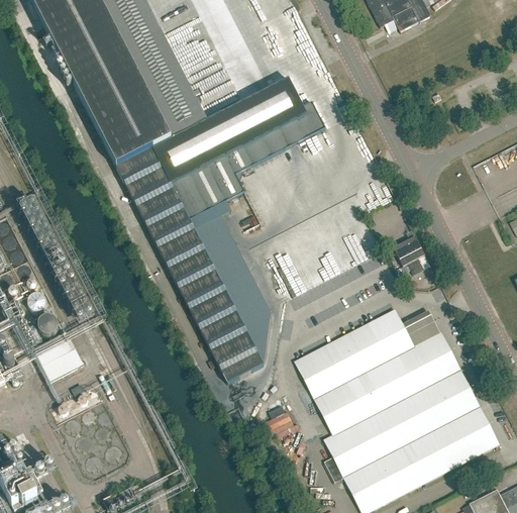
[(39,0),(33,3),(116,165),(207,119),(145,0),(39,0)]
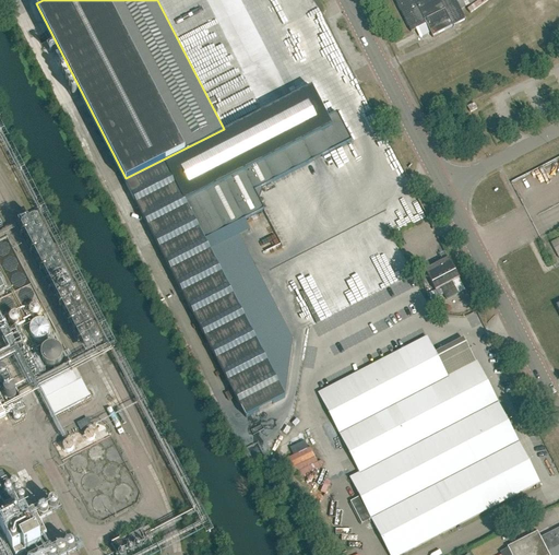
[(396,0),(412,28),(426,21),(433,34),(466,16),(460,6),(470,0),(396,0)]
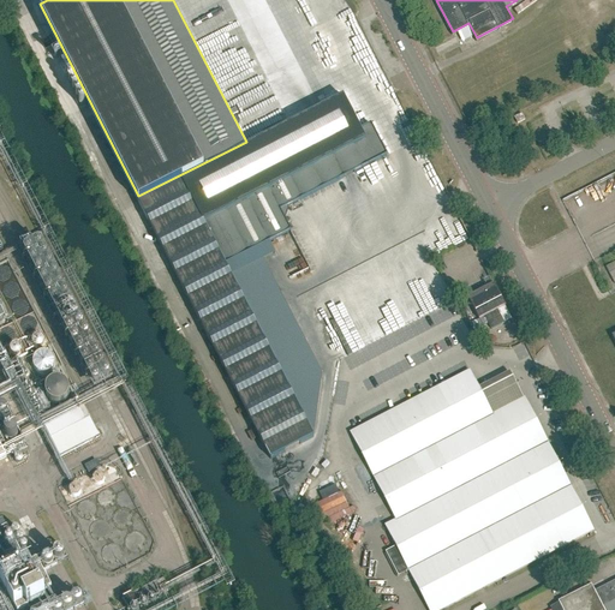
[(246,142),(138,196),(139,198),(270,454),(314,432),(226,259),(291,226),(280,205),(387,151),(371,121),(360,126),(342,93),(333,97),(246,142)]
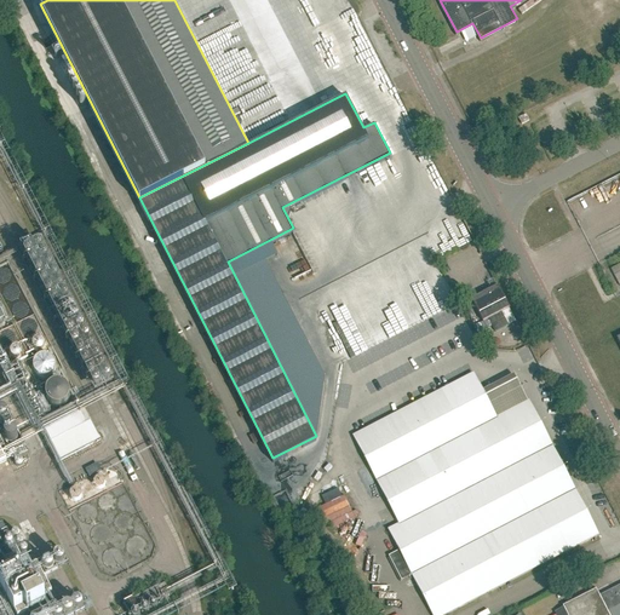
[(522,120),(529,116),(526,110),(518,114),(522,120)]
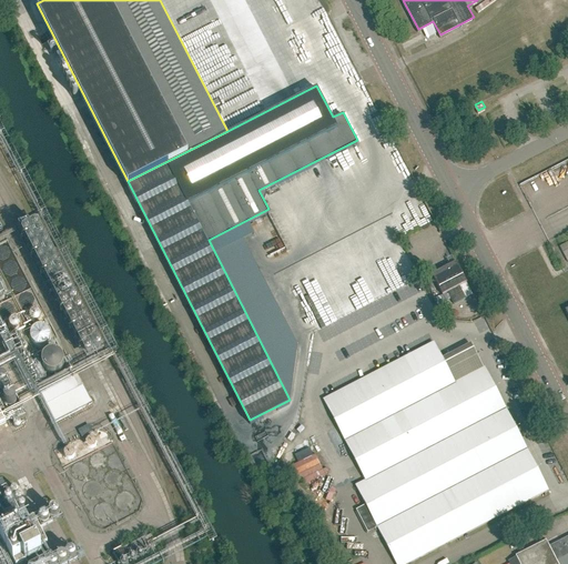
[(430,215),(398,230),(408,252),(421,247),(416,238),(429,232),(433,239),(440,235),(430,215)]
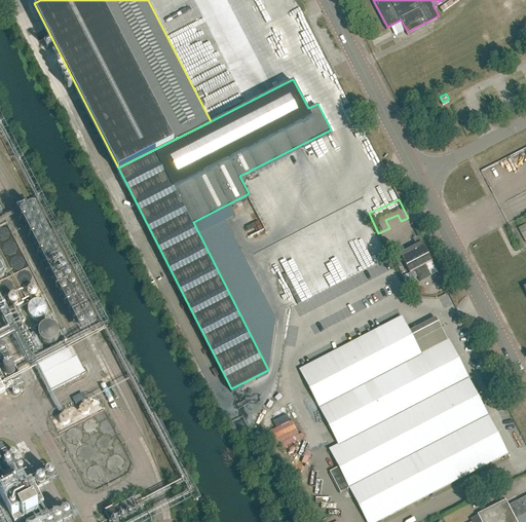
[(525,214),(515,219),(520,232),(525,229),(525,214)]
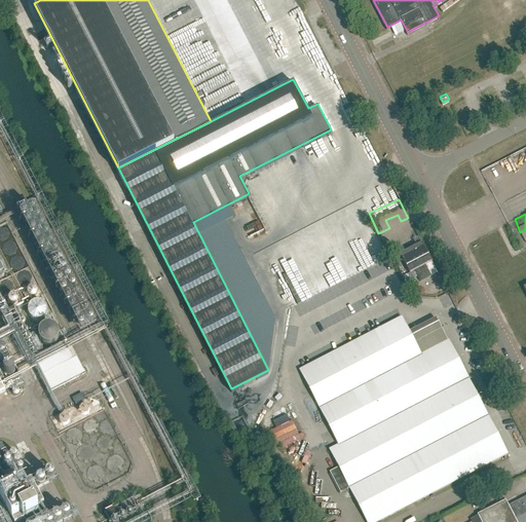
[(422,239),(411,245),(421,264),(426,261),(431,272),(437,269),(431,259),(433,258),(422,239)]
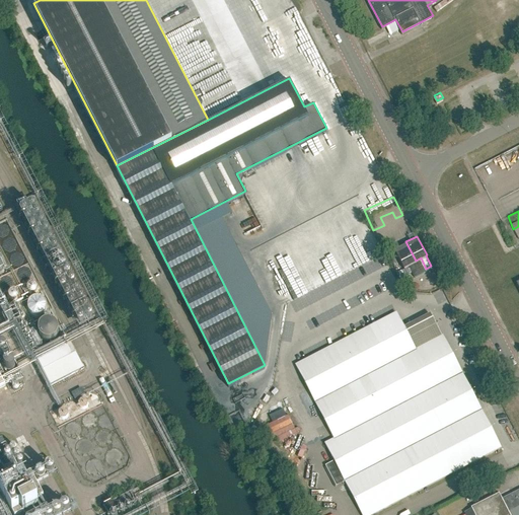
[(404,266),(416,261),(405,241),(395,247),(404,266)]
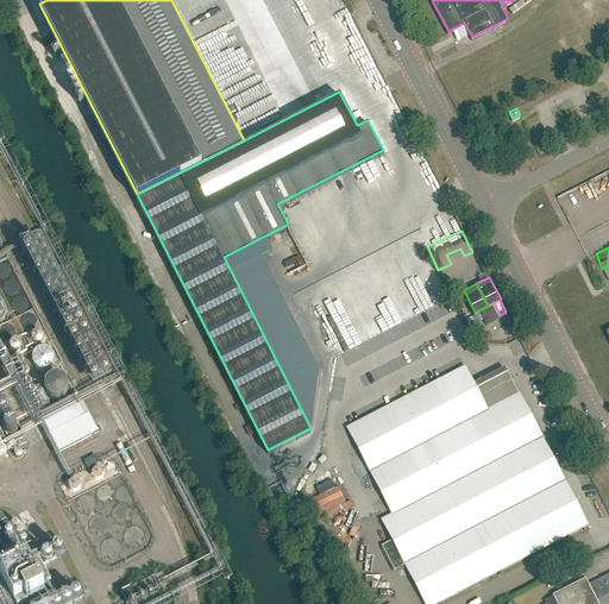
[(41,343),(30,352),(39,362),(50,352),(41,343)]
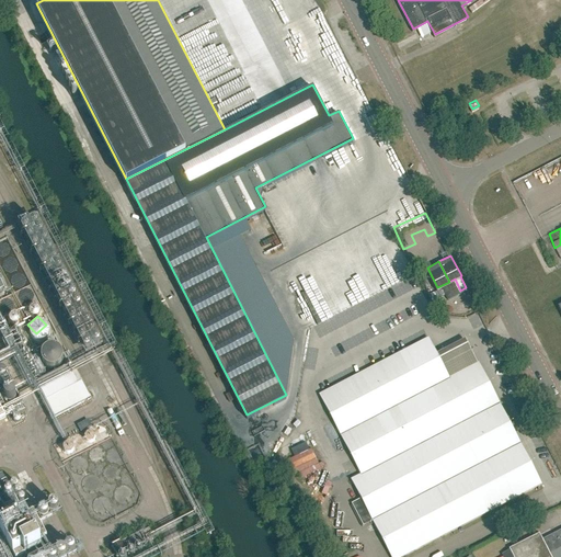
[(362,470),(352,476),(393,556),(395,556),(541,480),(479,360),(449,374),(428,334),(320,391),(362,470)]
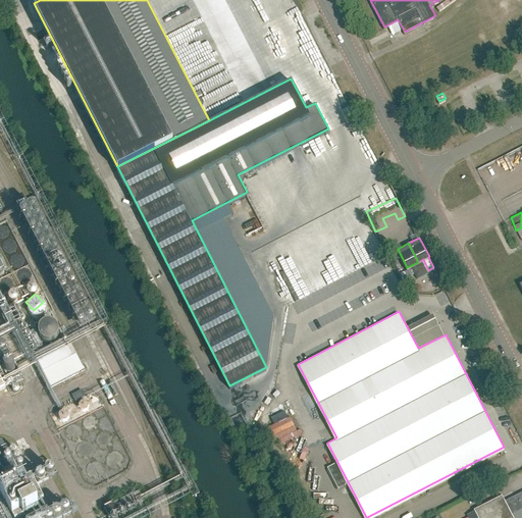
[(35,355),(47,380),(75,367),(63,342),(35,355)]
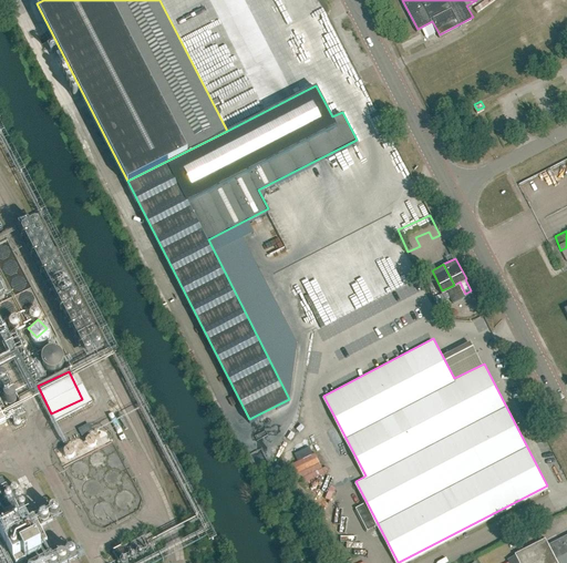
[(287,457),(291,468),(296,467),(299,473),(303,471),(300,463),(316,457),(311,447),(287,457)]
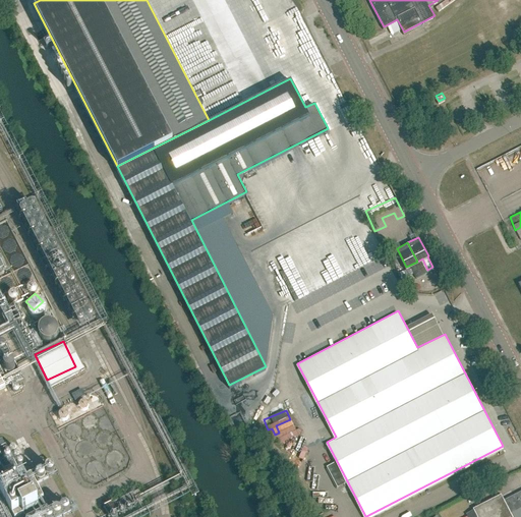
[(0,485),(0,487),(15,516),(41,504),(38,499),(44,496),(32,472),(23,475),(22,474),(6,442),(0,445),(0,484),(0,485)]
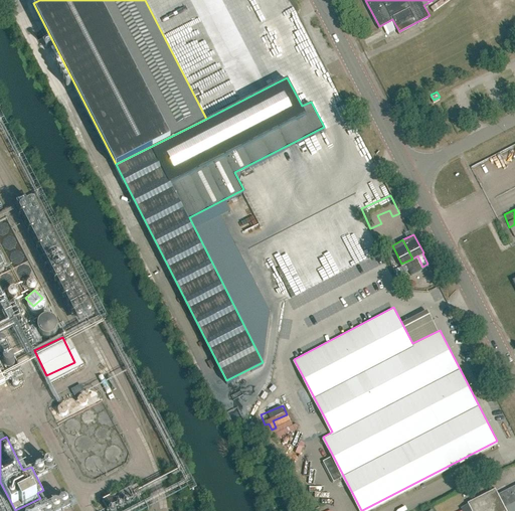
[(146,496),(137,481),(103,499),(108,507),(136,493),(140,500),(146,496)]
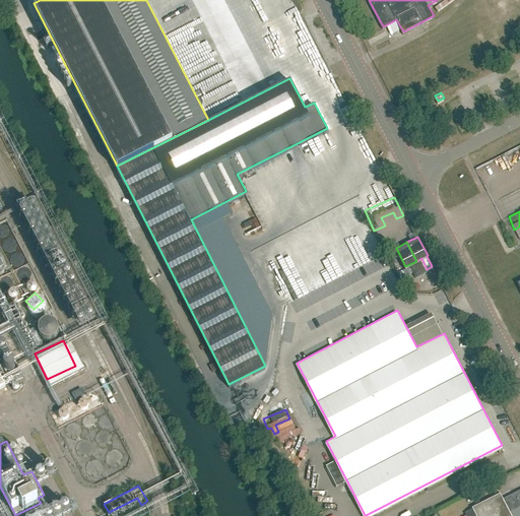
[(519,515),(519,488),(502,497),(499,492),(471,505),(476,515),(519,515)]
